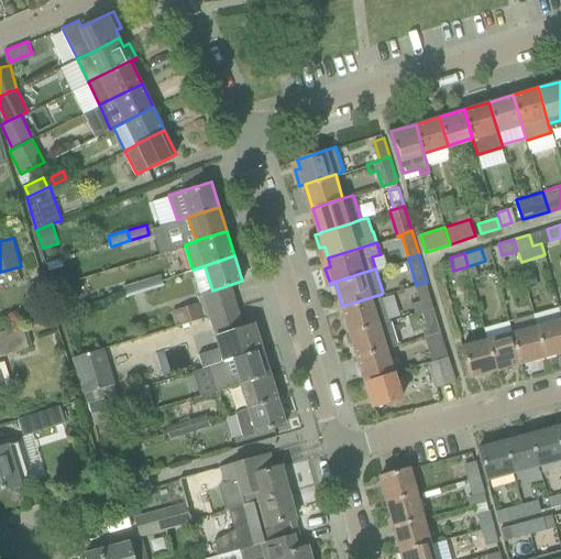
[(532,272),(524,274),(527,286),(536,284),(532,272)]
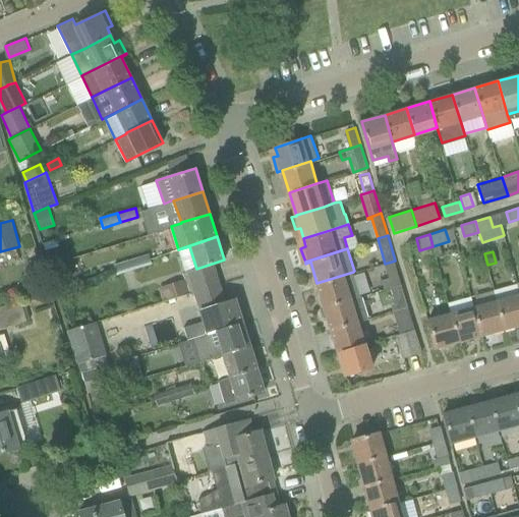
[(135,268),(152,264),(149,253),(132,257),(135,268)]
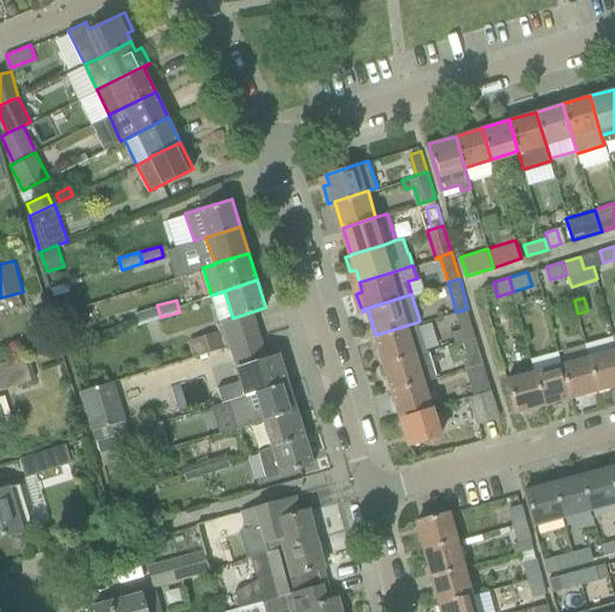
[(139,323),(160,317),(157,305),(135,311),(139,323)]
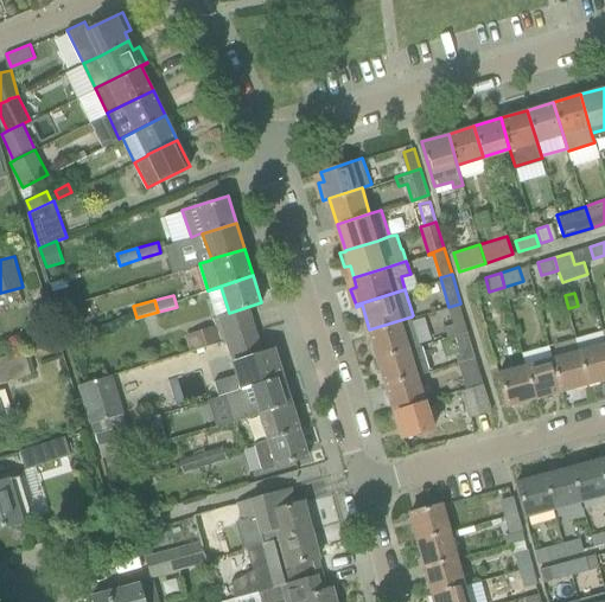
[(61,321),(77,316),(72,302),(57,308),(61,321)]
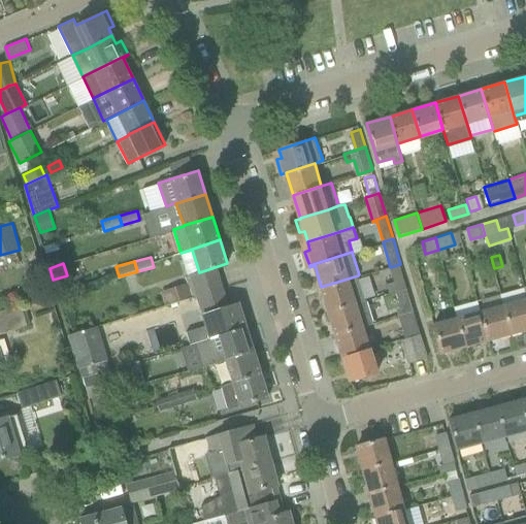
[(395,288),(405,285),(400,268),(390,271),(395,288)]
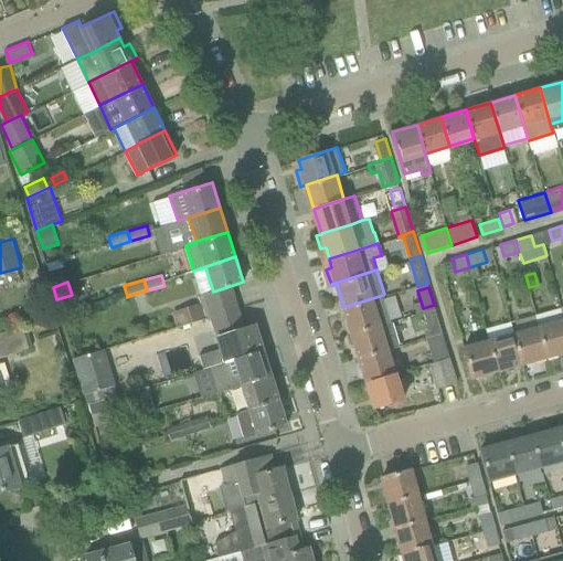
[(351,331),(390,319),(383,295),(343,307),(351,331)]
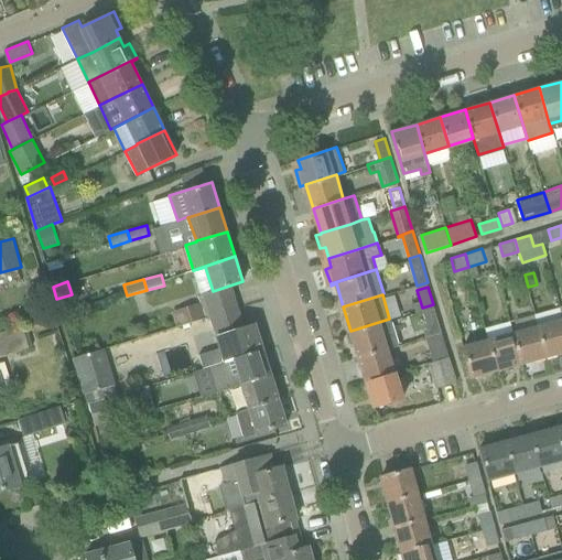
[(176,325),(205,316),(200,301),(172,311),(176,325)]
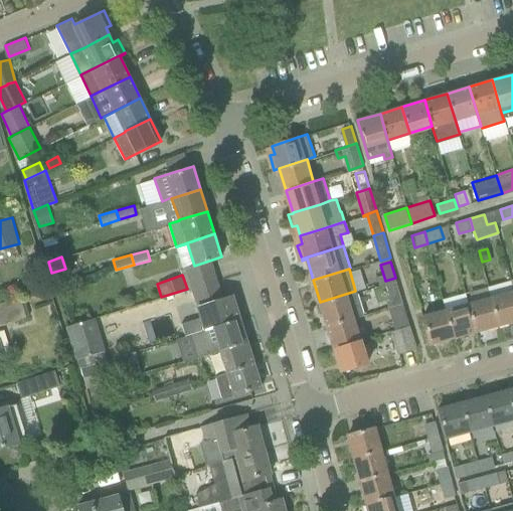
[(389,304),(402,300),(395,278),(385,281),(391,299),(387,300),(389,304)]
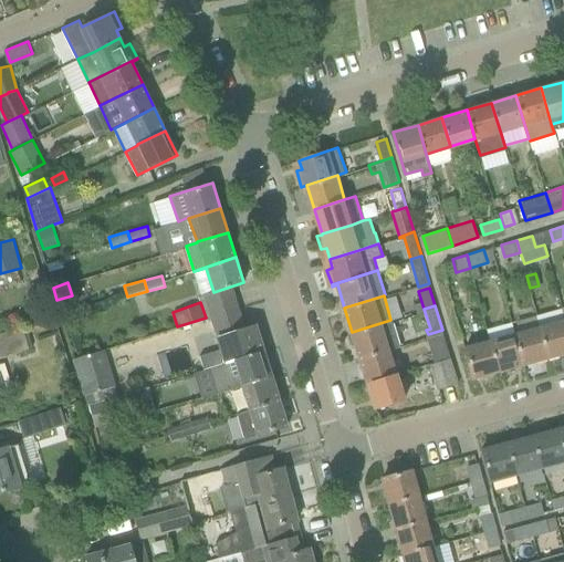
[(523,363),(547,356),(536,315),(512,322),(523,363)]
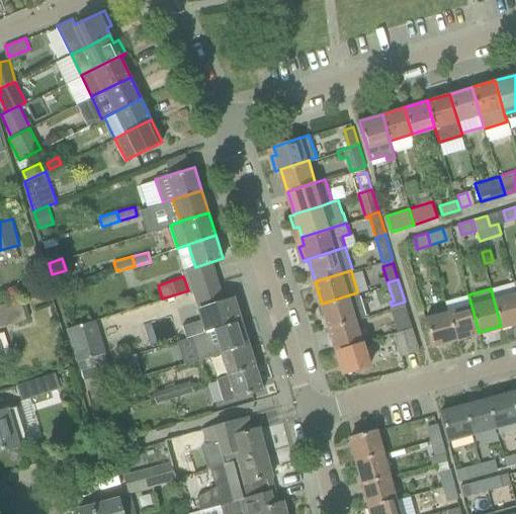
[(515,294),(495,300),(492,288),(491,288),(501,326),(515,322),(515,294)]
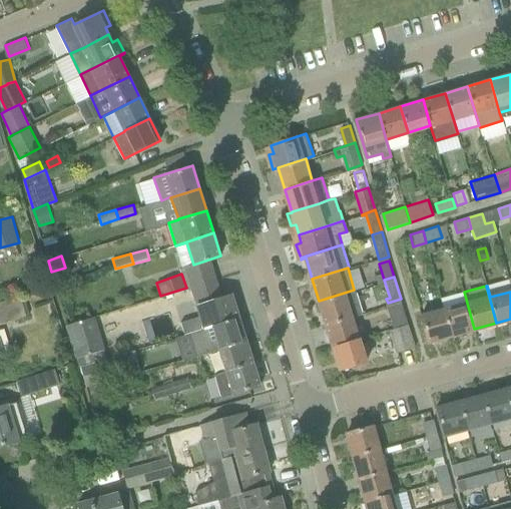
[(352,315),(364,311),(356,289),(354,290),(319,301),(326,323),(352,315)]
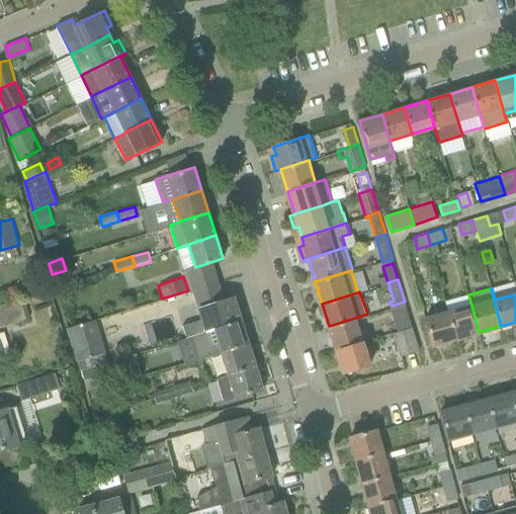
[(203,318),(183,324),(187,337),(192,336),(242,320),(235,297),(224,301),(222,292),(196,301),(198,308),(200,308),(203,318)]
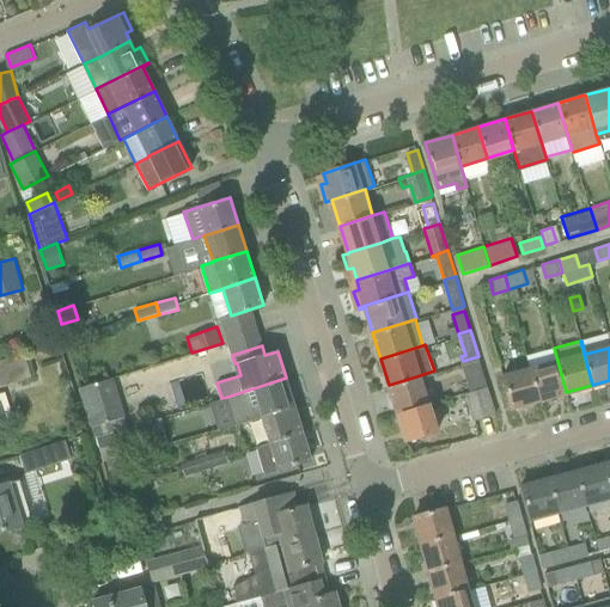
[(538,400),(566,392),(554,348),(526,355),(530,368),(538,400)]
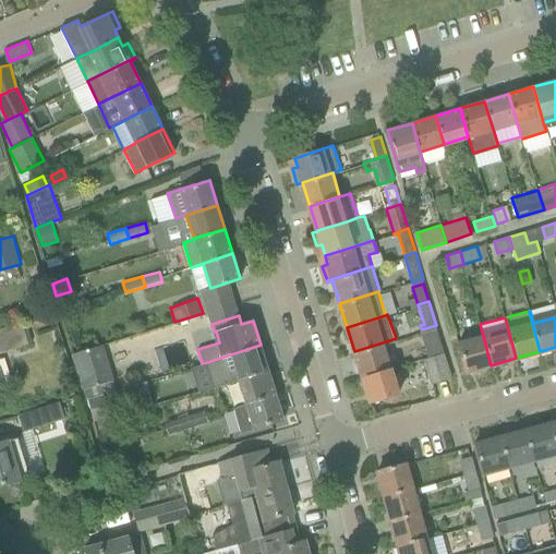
[(0,351),(1,353),(29,345),(22,321),(0,327),(0,351)]
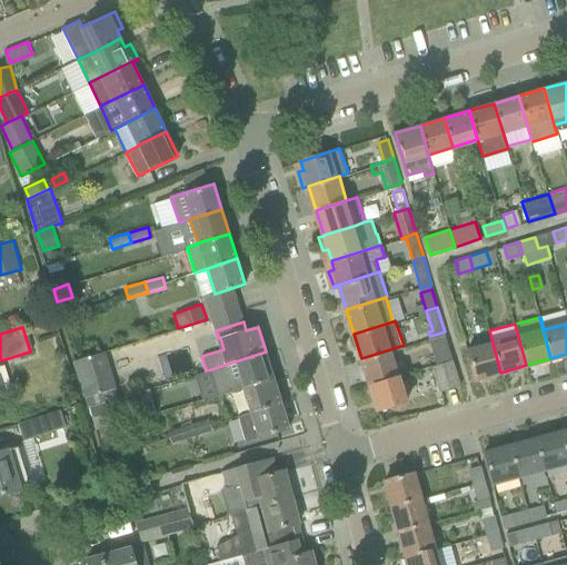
[(476,379),(500,373),(493,343),(467,349),(476,379)]
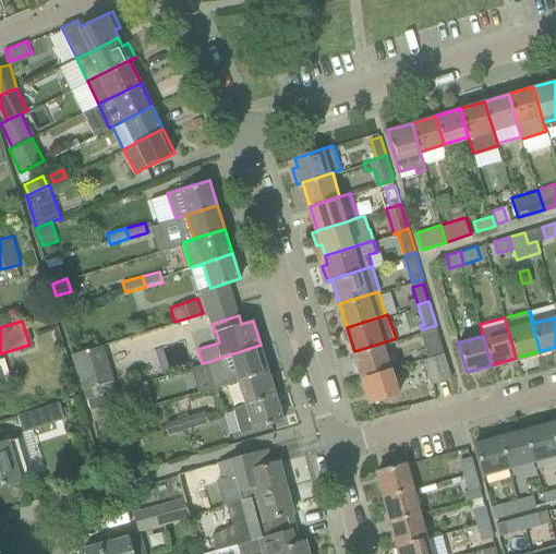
[(440,339),(426,344),(430,354),(444,350),(440,339)]
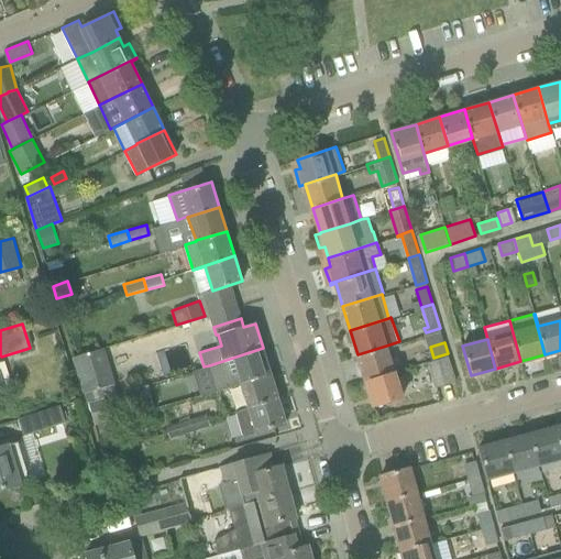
[(365,380),(394,371),(386,346),(358,354),(365,380)]
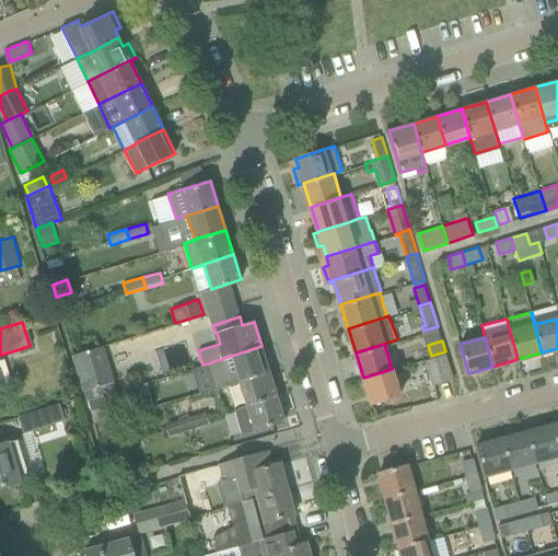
[(272,360),(268,348),(264,346),(262,346),(208,363),(216,389),(241,380),(269,371),(267,366),(270,365),(272,360)]
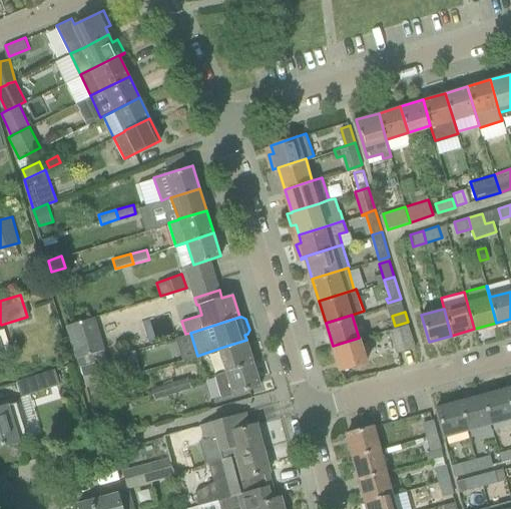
[(81,365),(107,358),(96,318),(68,325),(79,366),(81,365)]
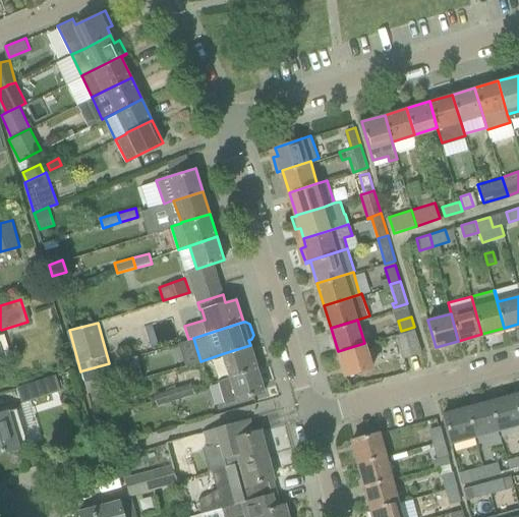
[(402,358),(421,352),(414,327),(401,331),(401,332),(395,334),(402,358)]
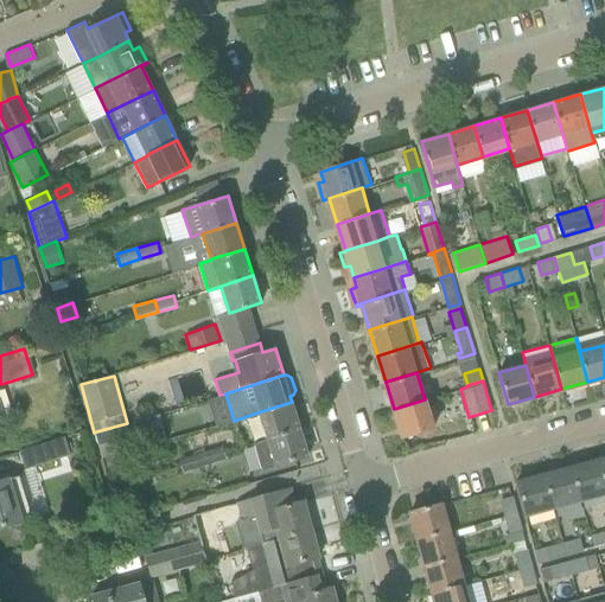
[(434,427),(427,404),(425,399),(394,409),(402,437),(434,427)]
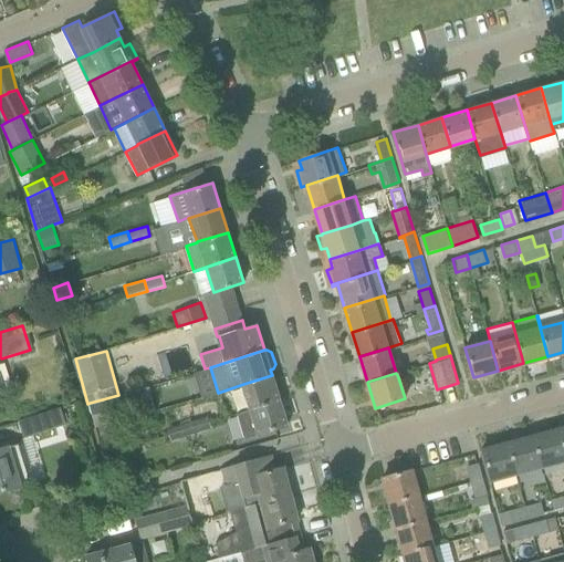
[(251,408),(280,399),(272,375),(243,384),(251,408)]
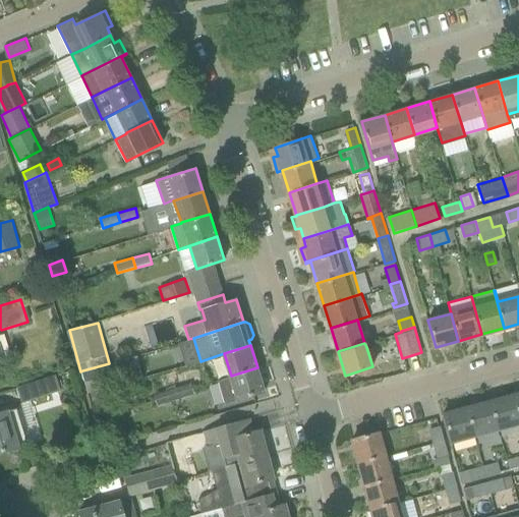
[(99,389),(129,381),(123,359),(109,363),(82,370),(88,392),(99,389)]
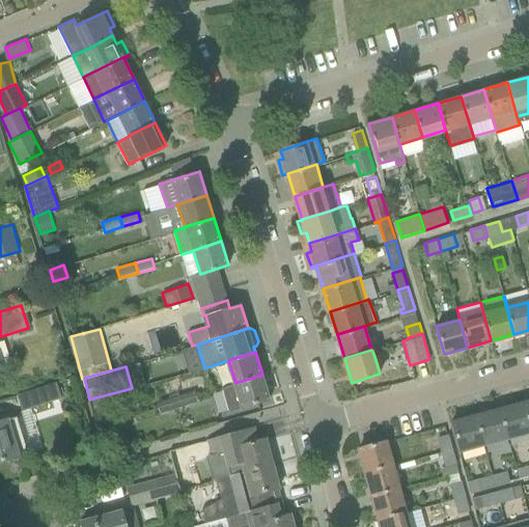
[(230,411),(270,398),(262,375),(235,383),(222,387),(230,411)]
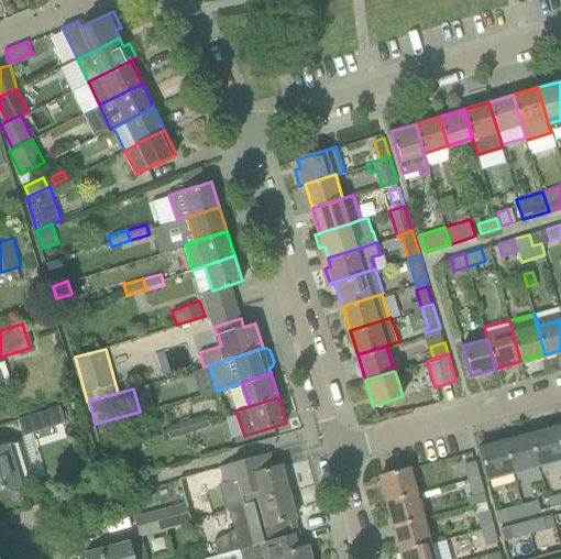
[(23,435),(64,423),(58,405),(18,417),(23,435)]
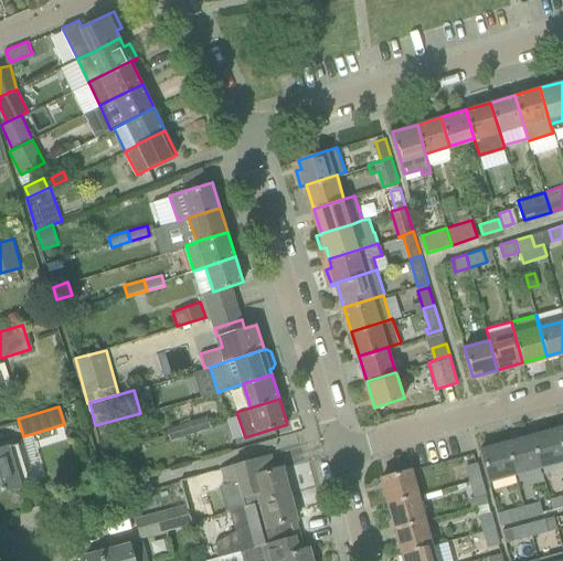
[(191,431),(210,425),(208,415),(189,421),(191,431)]
